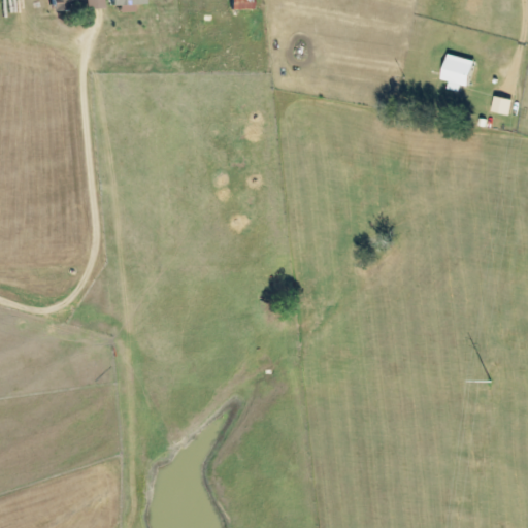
[(50,0),(51,11),(68,9),(68,3),(80,2),(80,0),(50,0)]
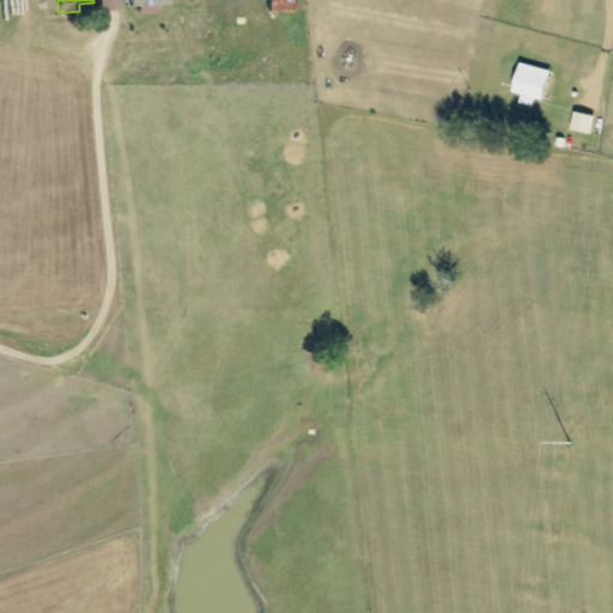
[(98,0),(99,11),(120,10),(119,0),(98,0)]
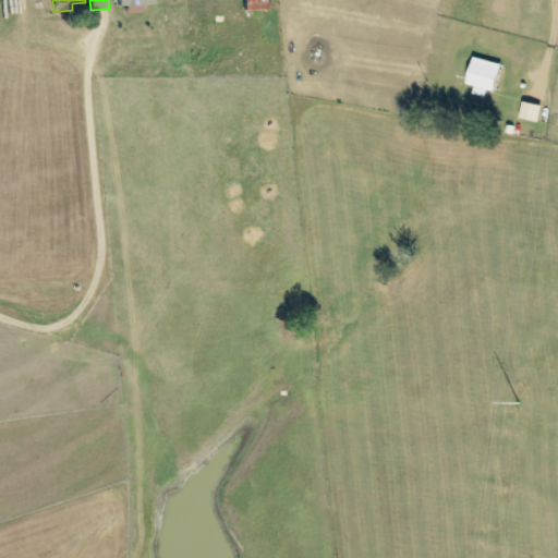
[(242,0),(242,10),(266,10),(266,0),(242,0)]
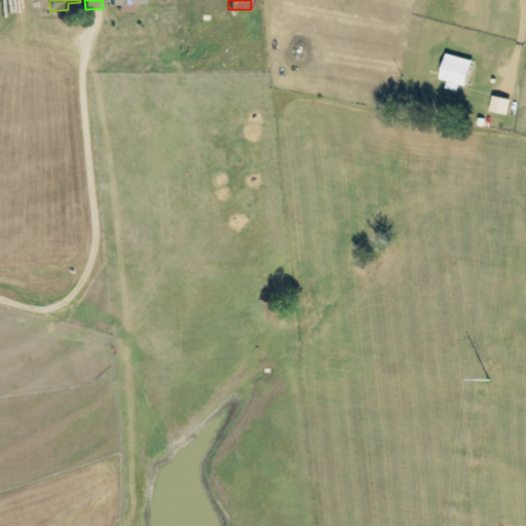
[(447,80),(446,89),(458,90),(458,84),(466,86),(471,59),(444,54),(441,79),(447,80)]
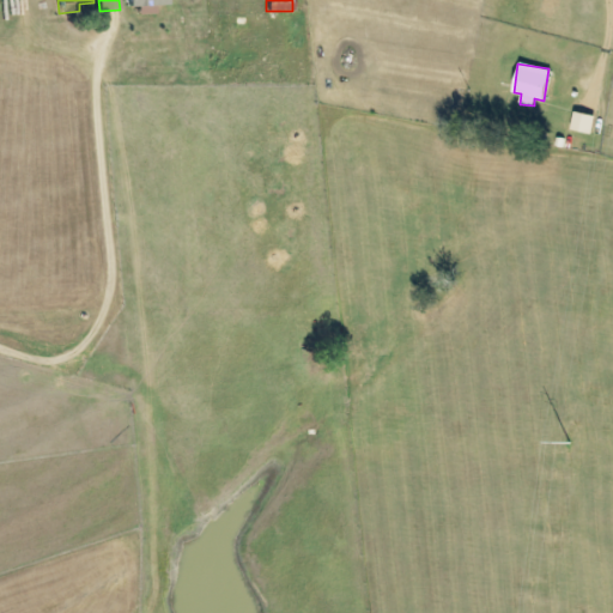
[(595,116),(575,111),(570,129),(592,134),(595,116)]
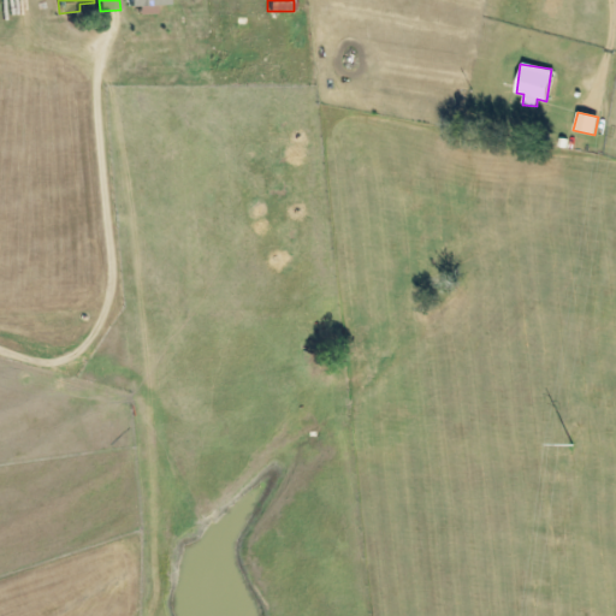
All buildings are outlined.
